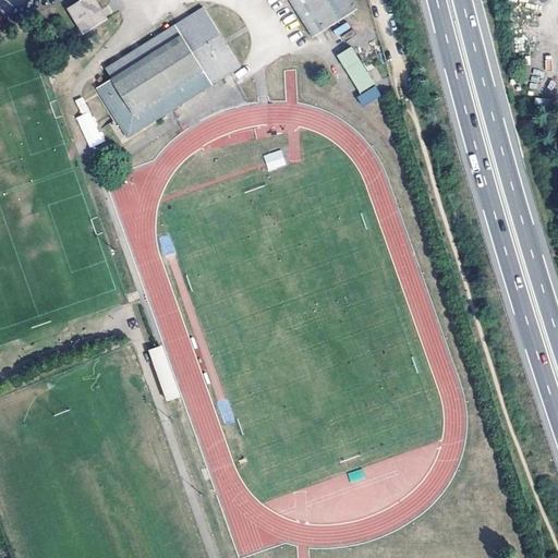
[(96,0),(80,0),(69,8),(85,32),(108,17),(96,0)]
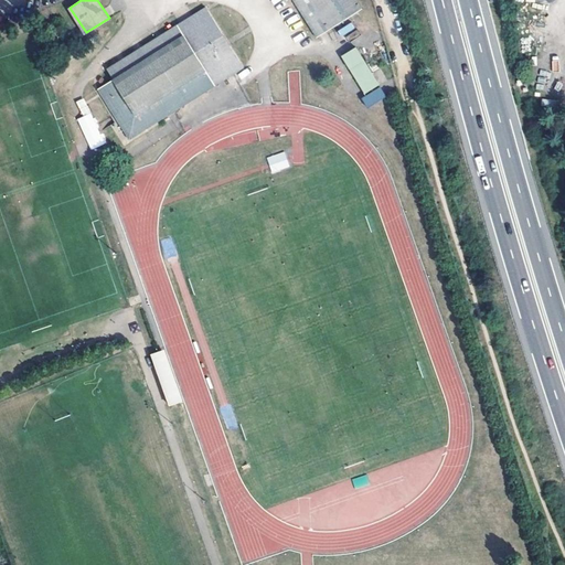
[(294,0),(318,38),(361,11),(354,0),(294,0)]
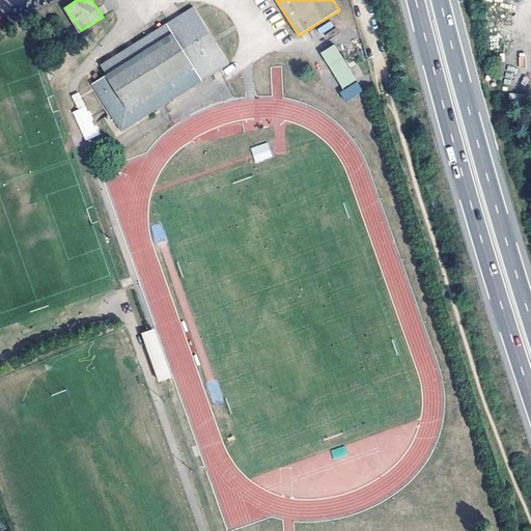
[(90,86),(121,133),(229,62),(194,6),(99,67),(105,77),(90,86)]
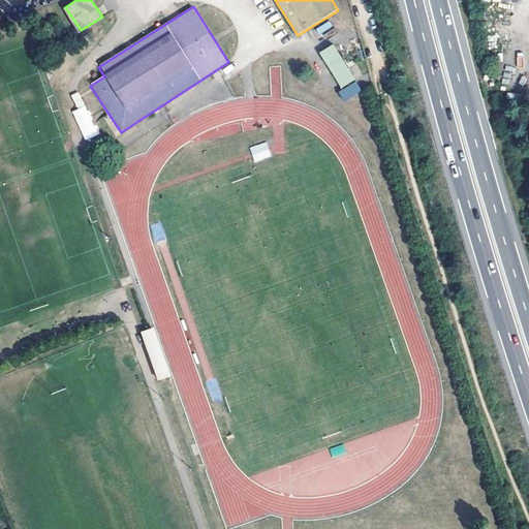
[(321,35),(333,26),(329,20),(316,29),(321,35)]
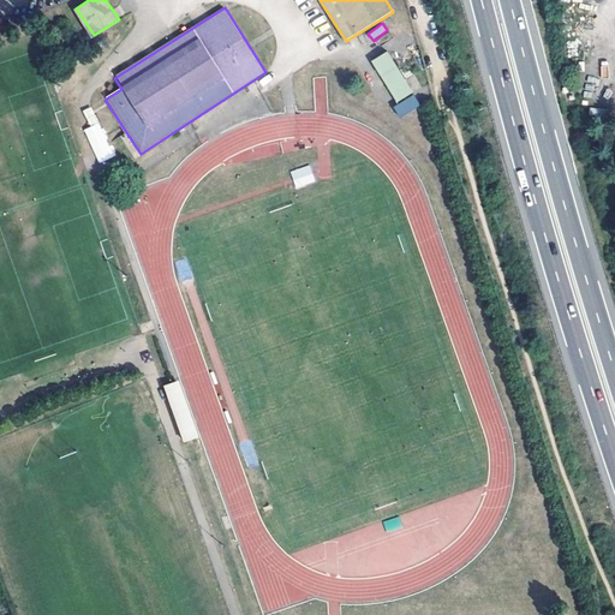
[(388,52),(372,60),(398,101),(412,93),(388,52)]
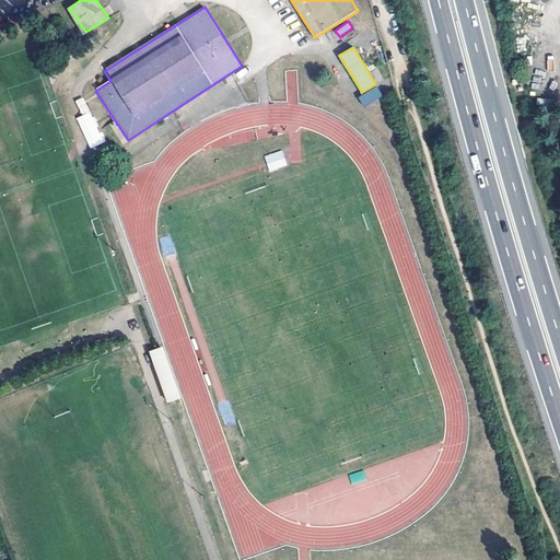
[(377,85),(359,97),(364,107),(383,96),(377,85)]
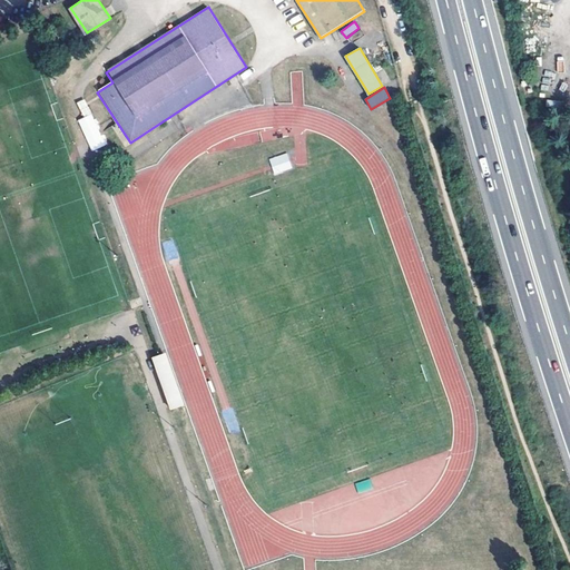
[(287,153),(268,158),(273,175),(292,169),(287,153)]
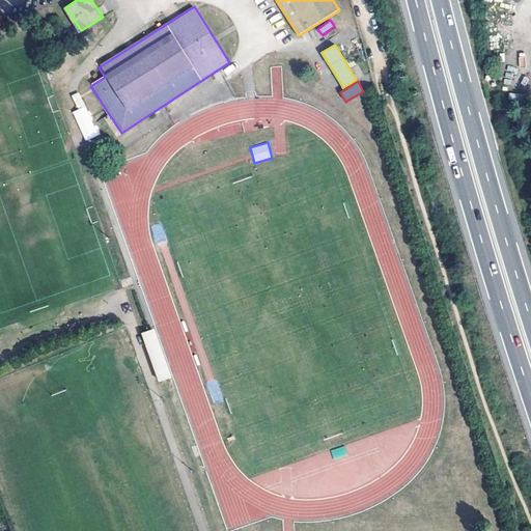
[(172,375),(155,327),(142,331),(159,380),(172,375)]
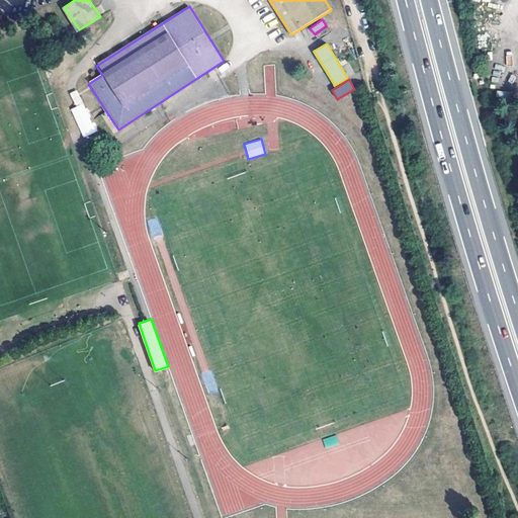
[(336,435),(323,438),(325,447),(338,444),(336,435)]
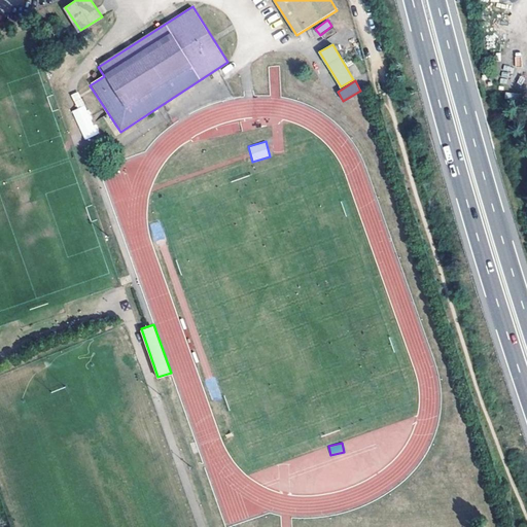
All buildings are outlined.
